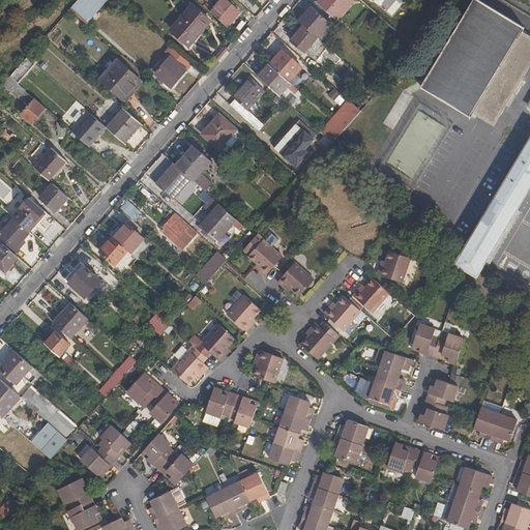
[(78,0),(70,9),(86,24),(107,0),(78,0)]
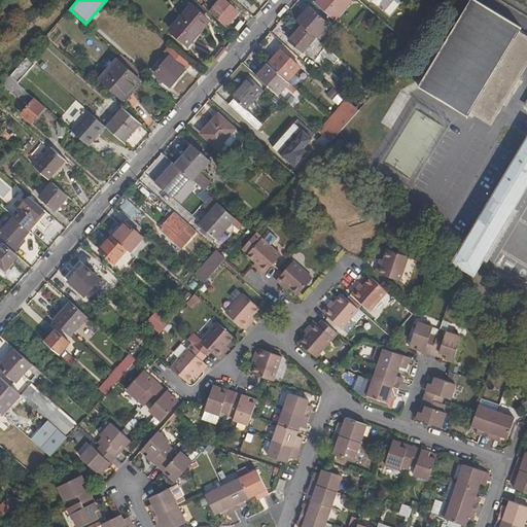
[(223,0),(211,13),(226,27),(239,13),(223,0)]
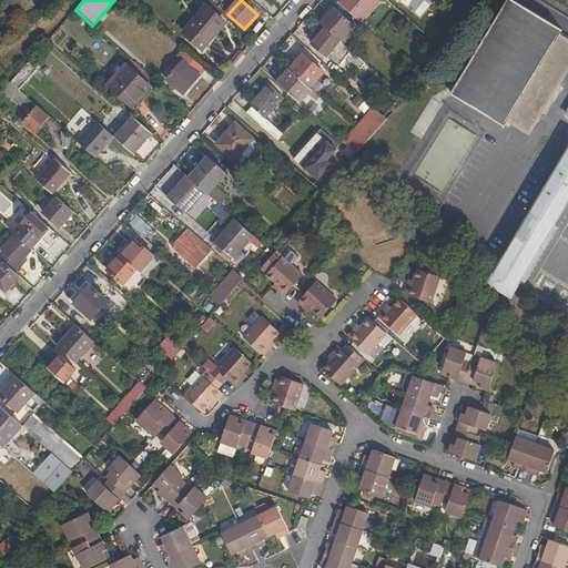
[(346,0),(342,4),(362,22),(378,2),(376,0),(346,0)]
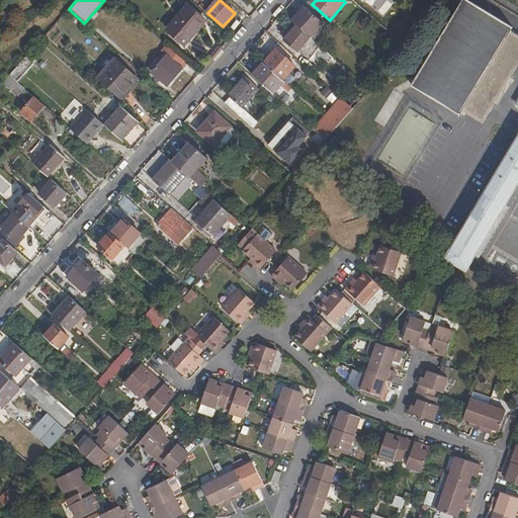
[(360,0),(370,8),(377,0),(360,0)]
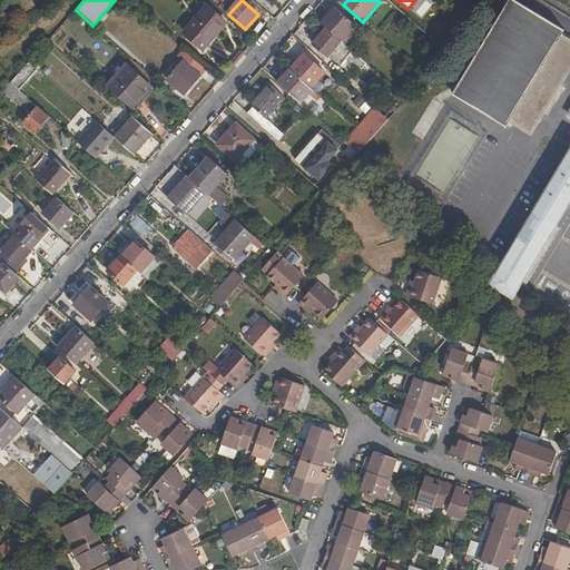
[(504,125),(507,121),(560,32),(562,28),(516,0),(512,0),(455,96),(504,125)]
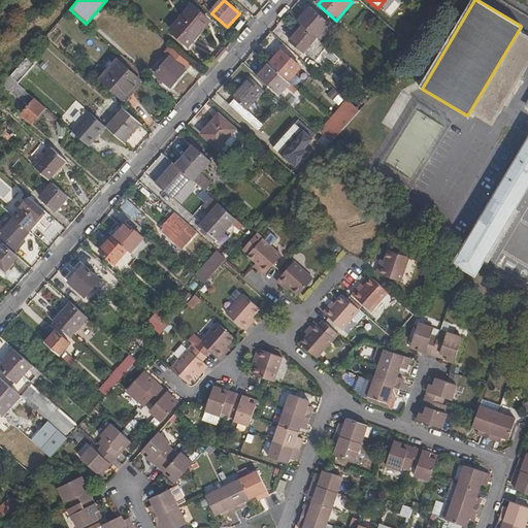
[(210,21),(191,4),(169,30),(188,46),(210,21)]
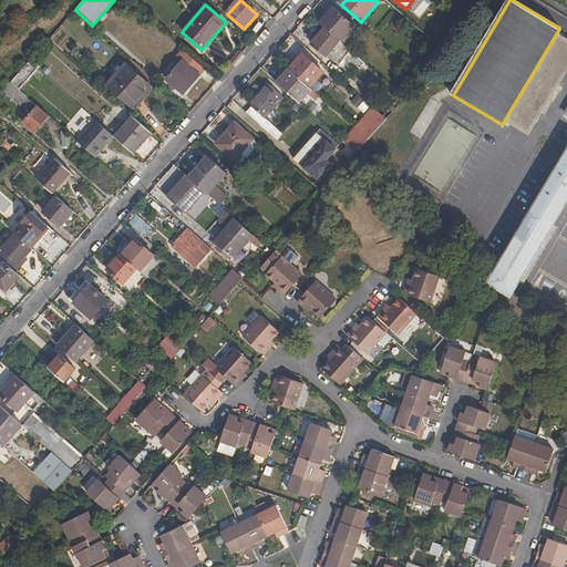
[(333,8),(320,22),(326,28),(340,40),(343,43),(350,37),(347,33),(353,26),(333,8)]
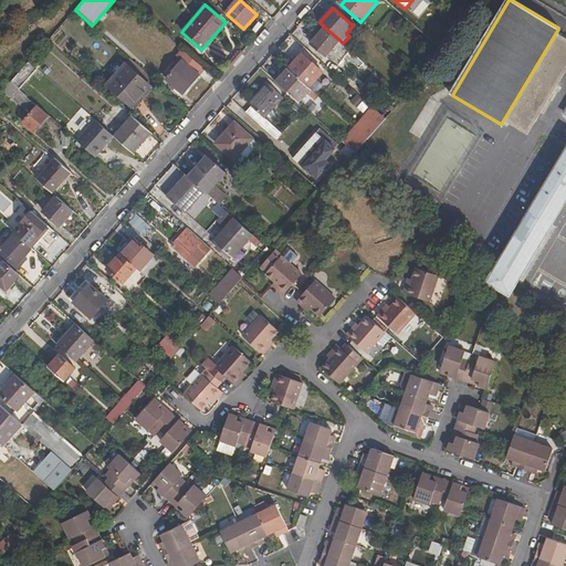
[(326,55),(339,40),(325,28),(312,43),(326,55)]
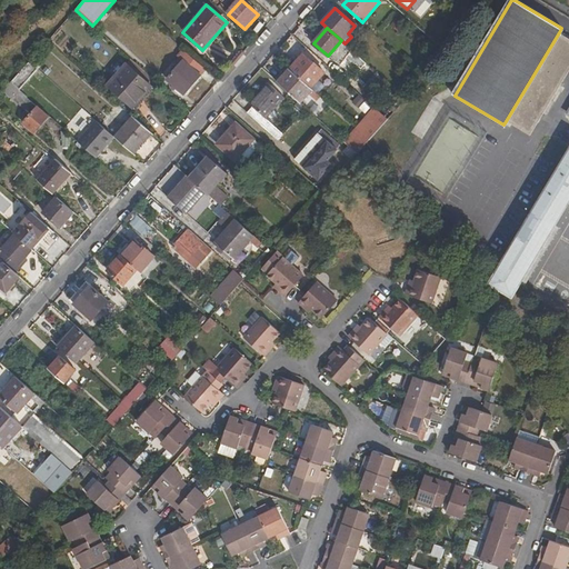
[(568,69),(568,38),(559,32),(506,121),(530,135),(568,69)]
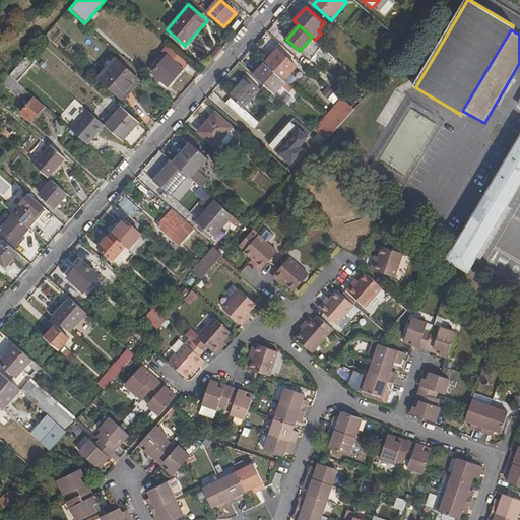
[(188,64),(167,46),(163,51),(167,56),(152,72),(168,85),(188,64)]
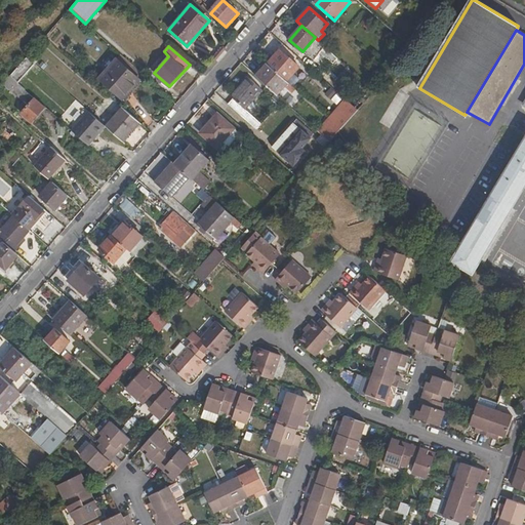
[(321,53),(333,64),(338,57),(326,47),(321,53)]
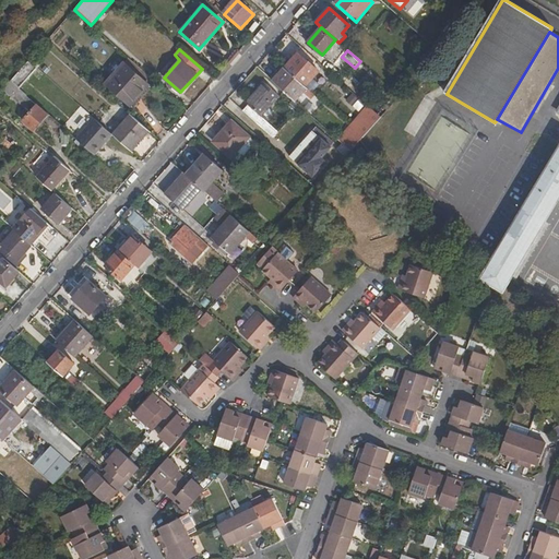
[(298,54),(285,69),(306,86),(319,71),(298,54)]
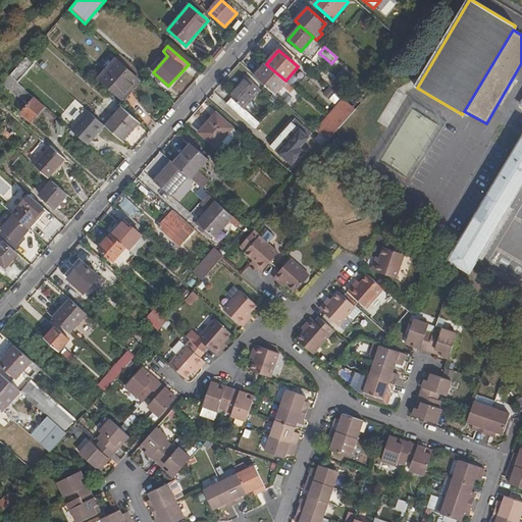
[(16,82),(34,62),(28,57),(10,76),(16,82)]
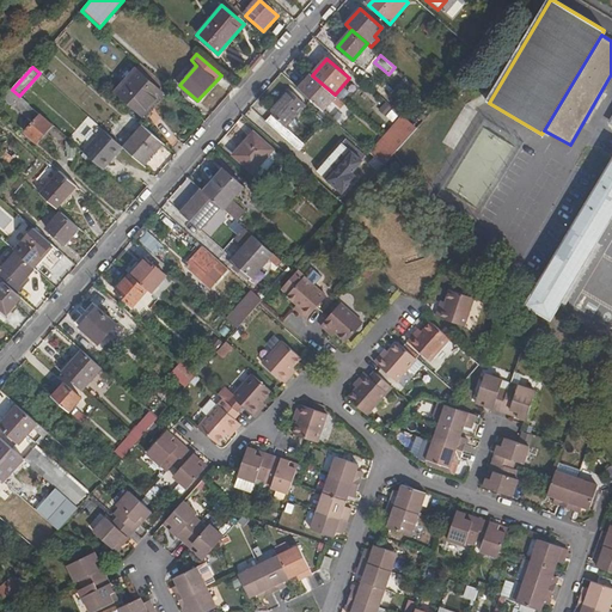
[(163,95),(135,69),(115,91),(142,117),(163,95)]
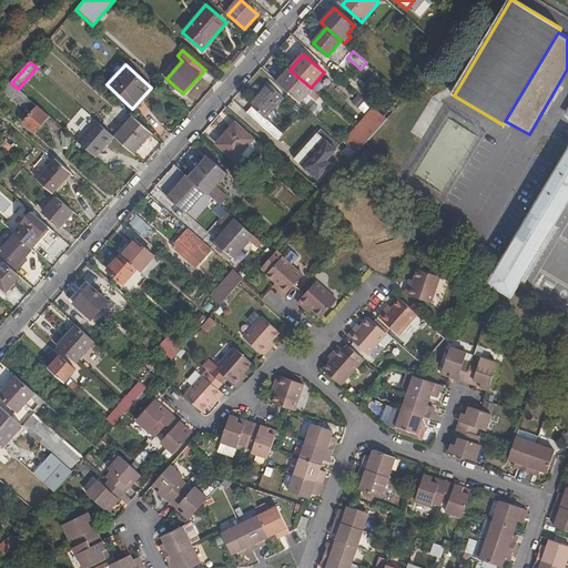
[(301,103),(313,90),(311,88),(290,70),(277,83),(301,103)]
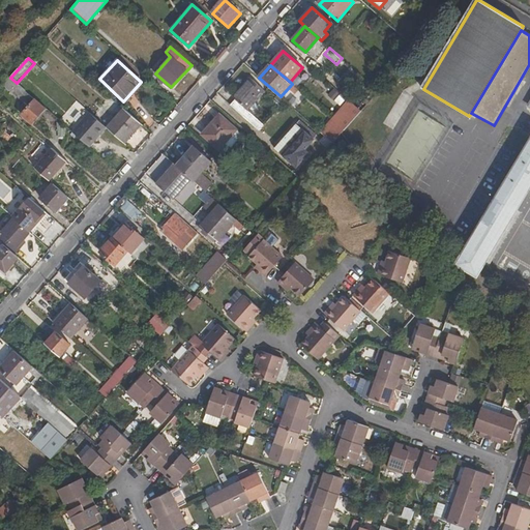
[(30,123),(45,108),(17,83),(10,78),(3,85),(22,101),(19,105),(25,110),(21,115),(30,123)]
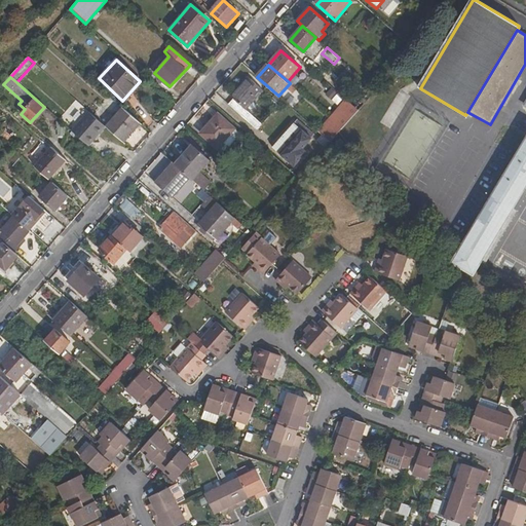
[(233,98),(227,104),(240,115),(262,89),(249,78),(232,97),(233,98)]
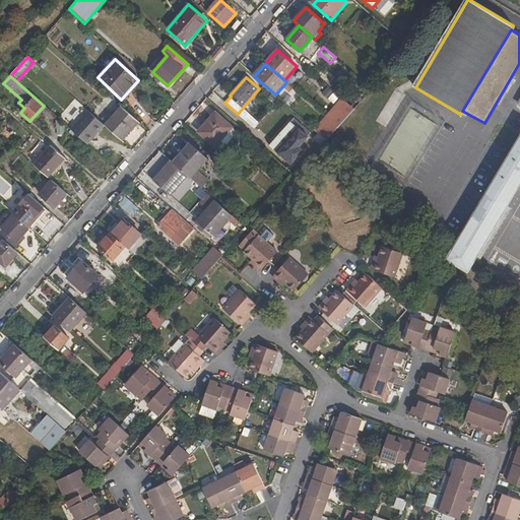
[(475,258),(519,183),(519,100),(518,104),(519,105),(519,137),(448,259),(468,271),(475,258)]
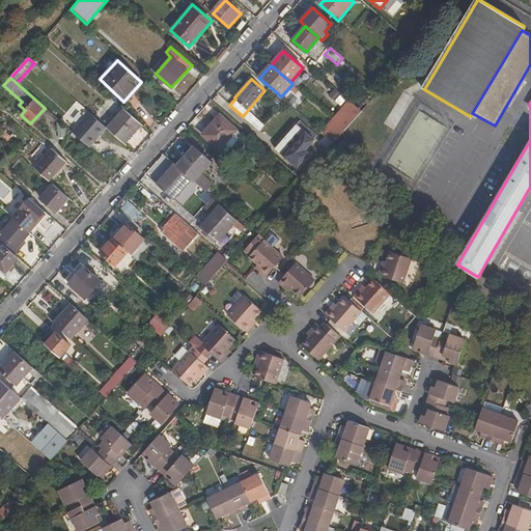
[(124,109),(107,129),(122,143),(140,123),(124,109)]
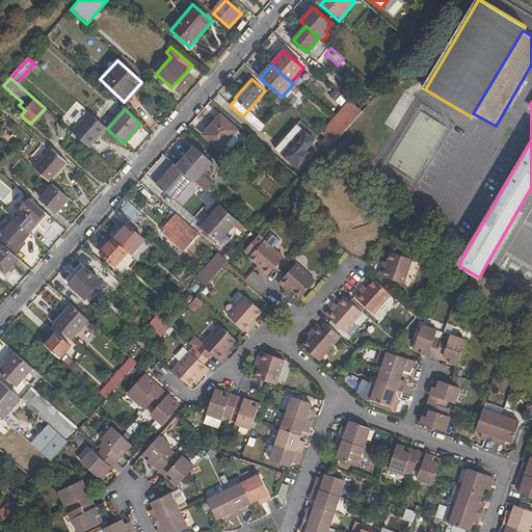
[(89,113),(72,132),(89,148),(106,129),(89,113)]
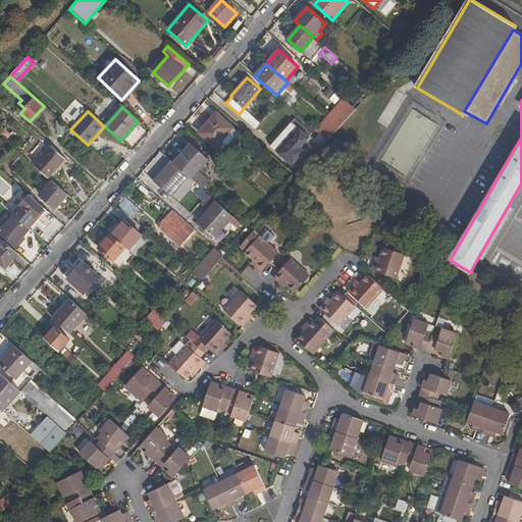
[(232,128),(216,114),(200,133),(216,147),(232,128)]
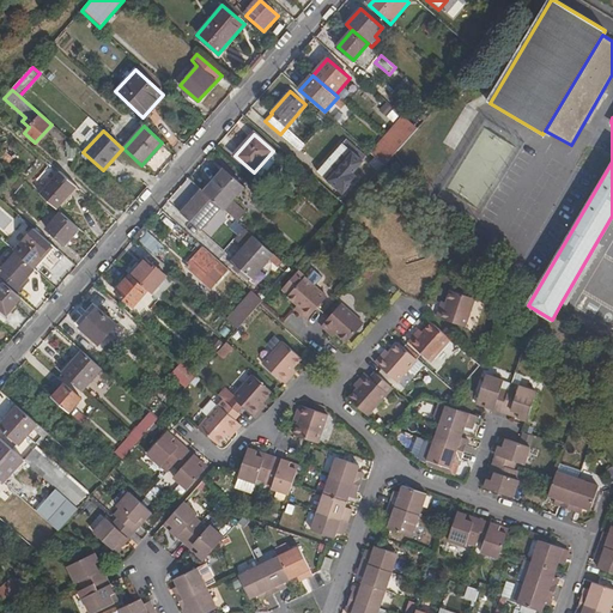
[(341,144),(316,171),(323,177),(349,150),(341,144)]
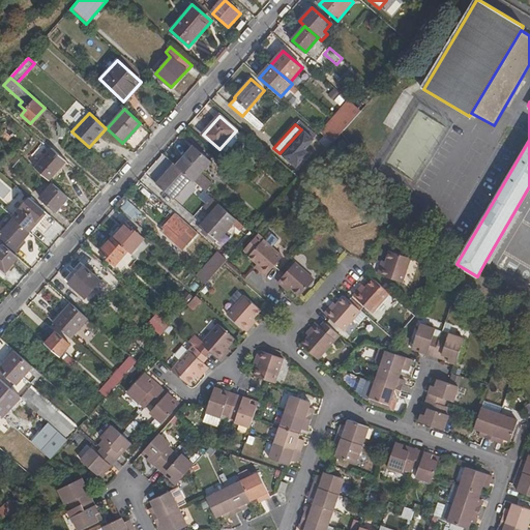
[(301,129),(280,153),(296,168),(301,160),(297,157),(314,140),(301,129)]
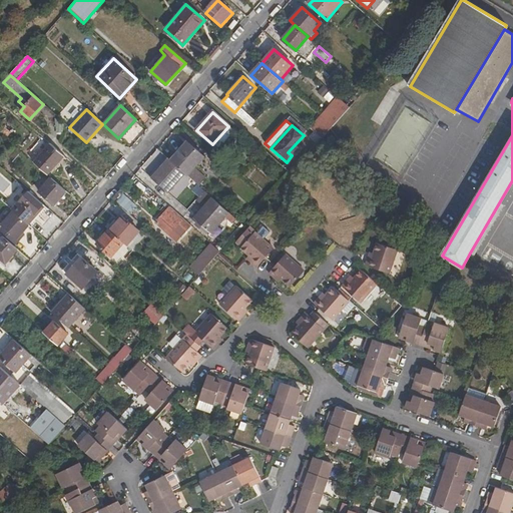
[(323,125),(316,133),(322,138),(329,130),(323,125)]
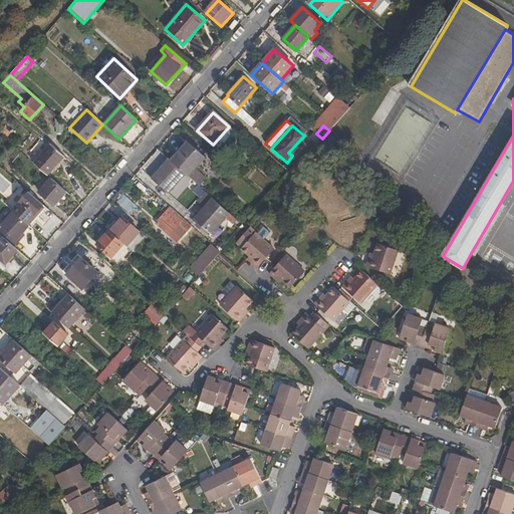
[(187,142),(170,161),(186,174),(199,186),(206,178),(194,168),(204,156),(187,142)]
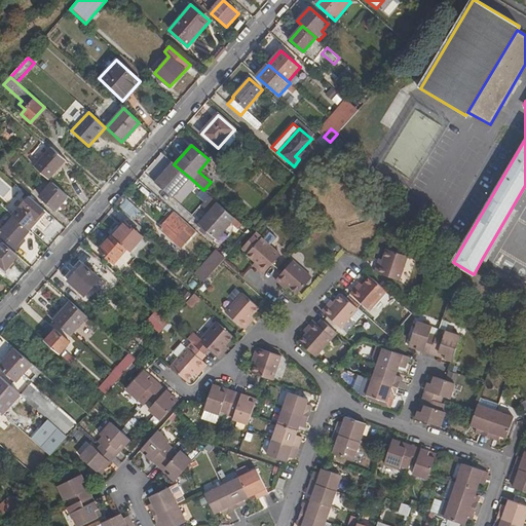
[(51,148),(35,167),(48,180),(66,160),(51,148)]
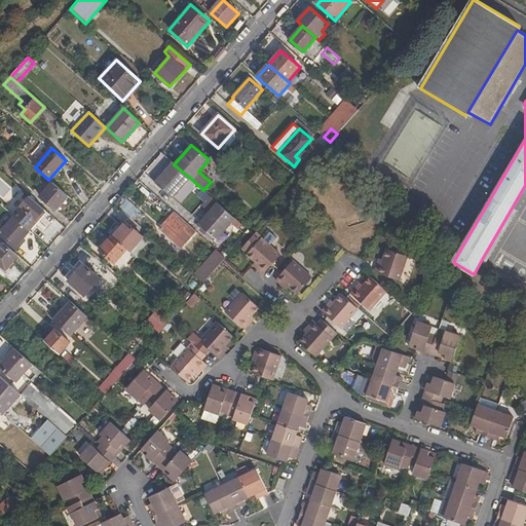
[(172,198),(190,178),(174,164),(173,163),(154,183),(172,198)]
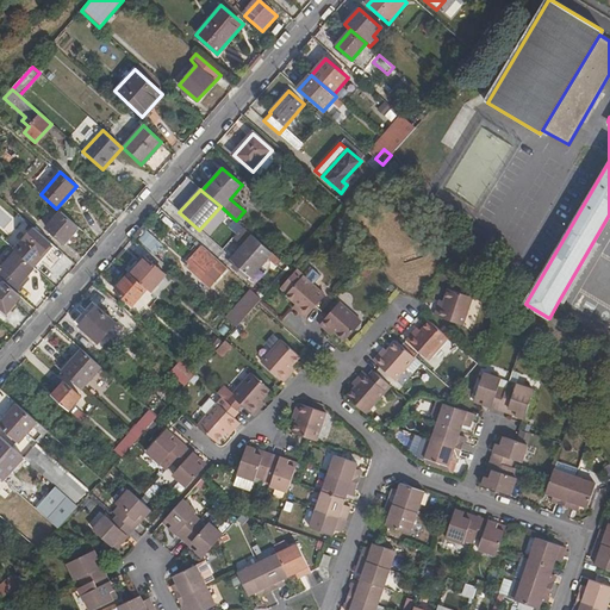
[(63,244),(79,228),(61,212),(47,229),(63,244)]
